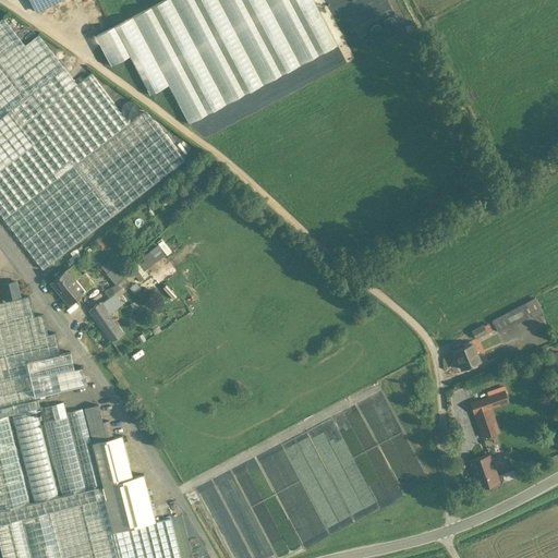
[(29,0),(35,10),(59,0),(29,0)]
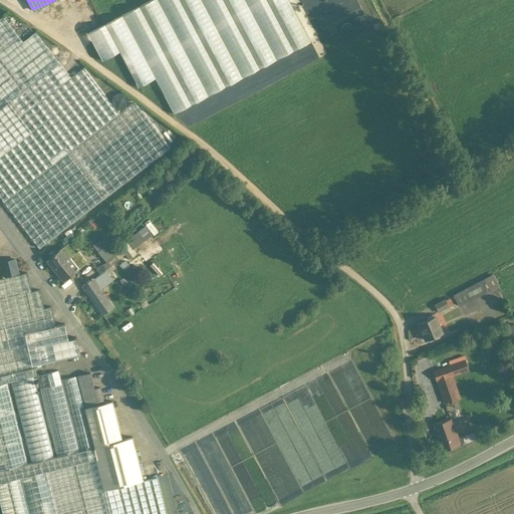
[(154,77),(169,110),(309,45),(287,0),(140,0),(82,27),(97,60),(116,51),(134,87),(154,77)]
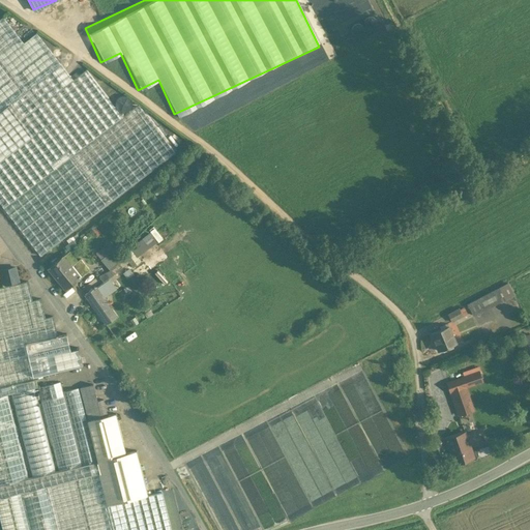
[(23,42),(3,17),(0,19),(0,203),(40,256),(175,152),(139,105),(122,117),(86,70),(72,80),(36,33),(23,42)]
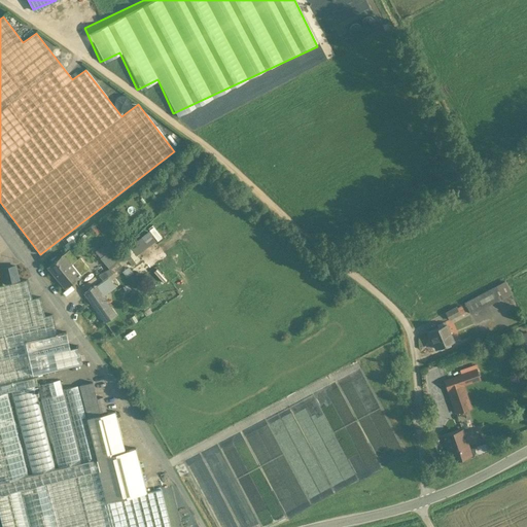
[(178,145),(172,137),(169,139),(175,148),(178,145)]
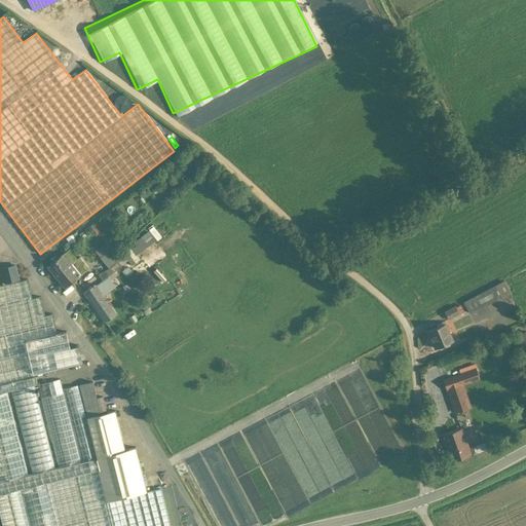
[(147,232),(130,247),(135,252),(151,237),(147,232)]
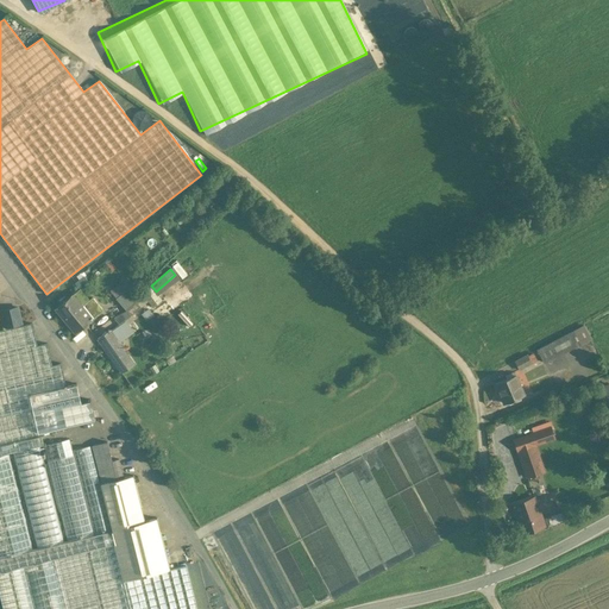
[(85,277),(76,284),(80,289),(88,282),(85,277)]
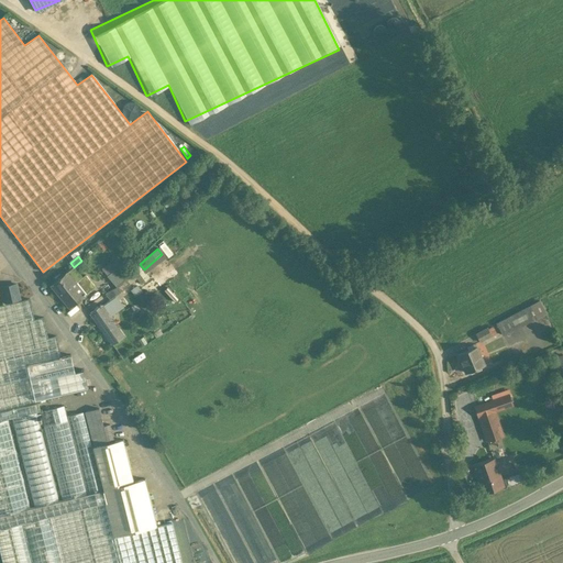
[(107,276),(120,265),(114,258),(102,269),(107,276)]
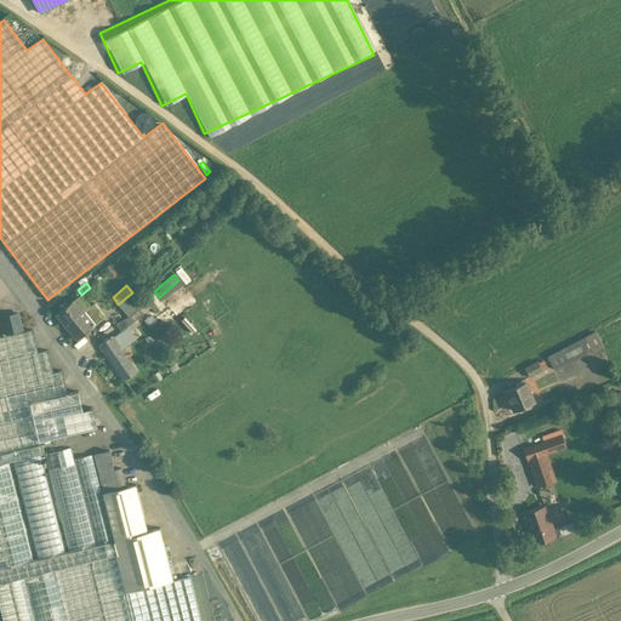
[(154,291),(153,291),(144,298),(155,313),(165,306),(159,297),(154,291)]
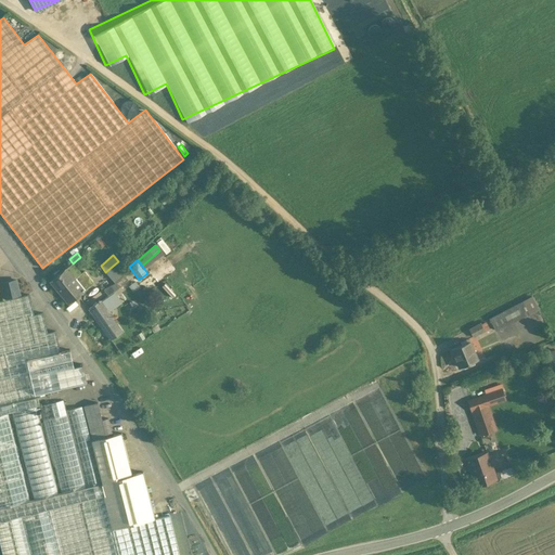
[(118,261),(105,272),(115,283),(124,275),(127,272),(118,261)]
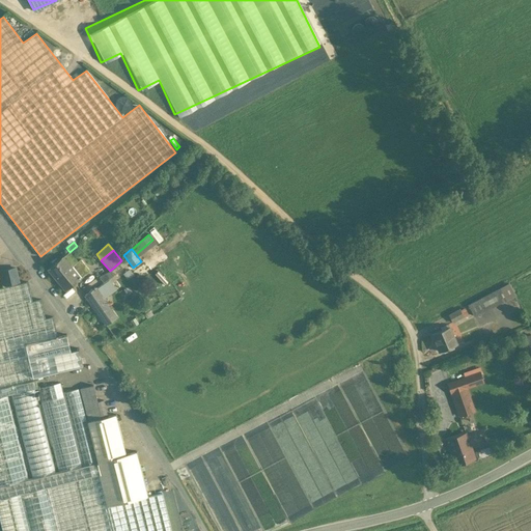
[(62,257),(49,269),(66,290),(80,279),(71,268),(77,262),(78,261),(70,252),(63,257),(62,257)]
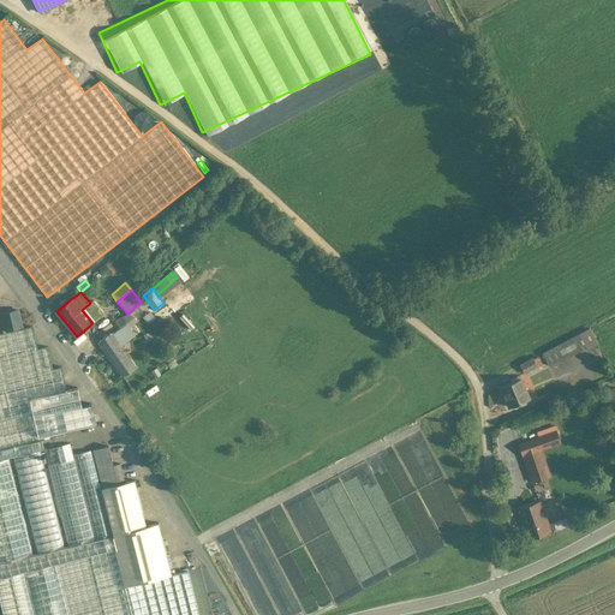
[(82,310),(93,323),(100,317),(89,304),(82,310)]
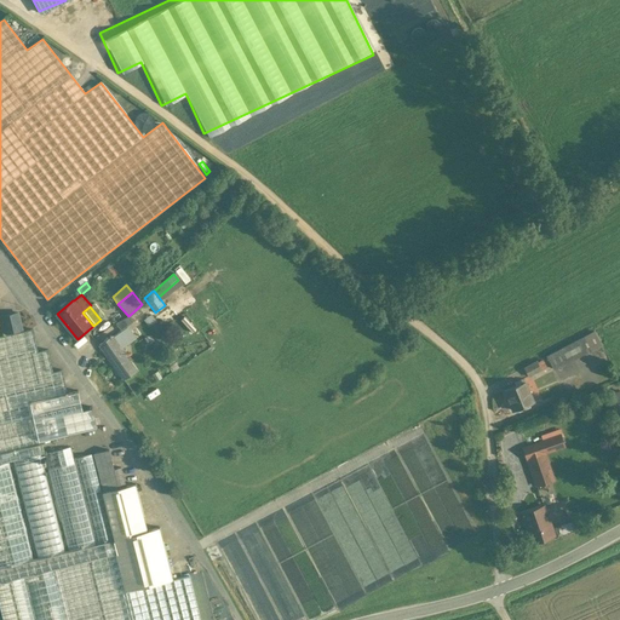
[(138,308),(128,316),(133,321),(143,313),(138,308)]
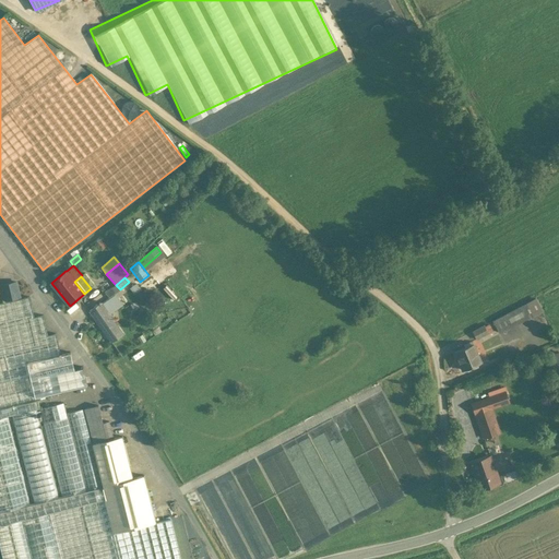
[(16,282),(1,285),(4,300),(20,297),(16,282)]
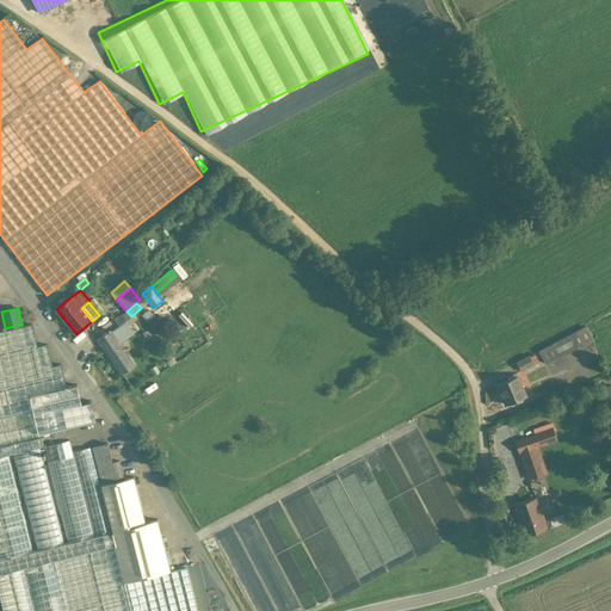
[(32,325),(0,332),(0,418),(32,412),(34,412),(29,396),(67,388),(61,365),(53,366),(47,345),(37,347),(32,325)]
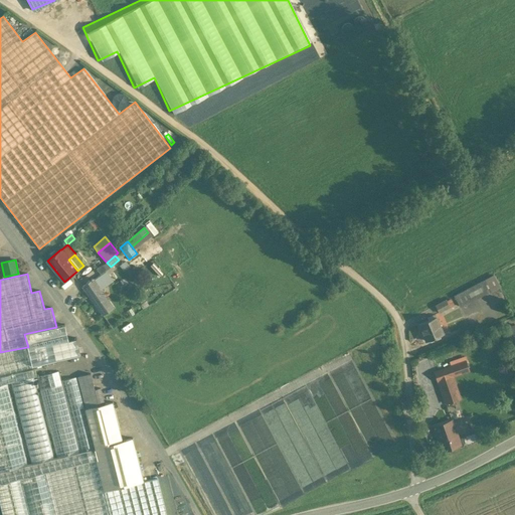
[(481,282),(486,292),(502,284),(496,274),(481,282)]
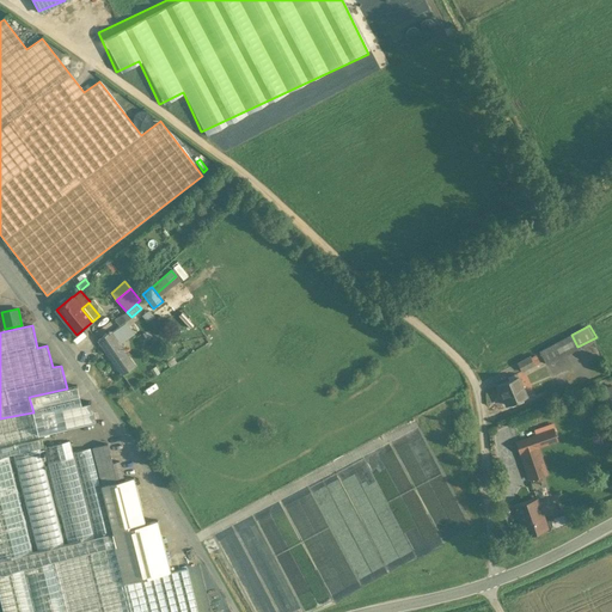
[(135,366),(120,344),(126,340),(118,329),(112,334),(110,331),(110,332),(109,330),(108,331),(109,332),(98,341),(122,375),(135,366)]
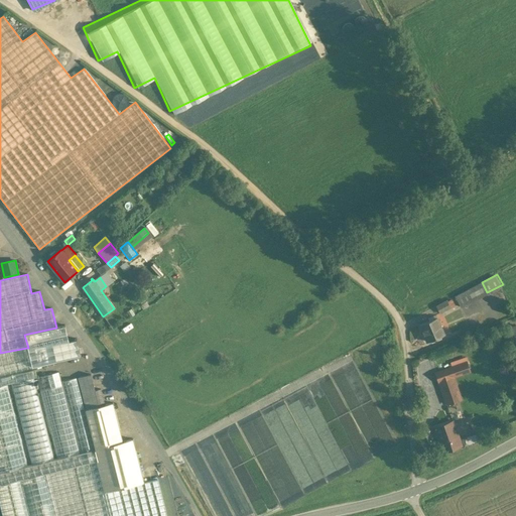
[(482,282),(466,290),(471,301),(487,292),(482,282)]
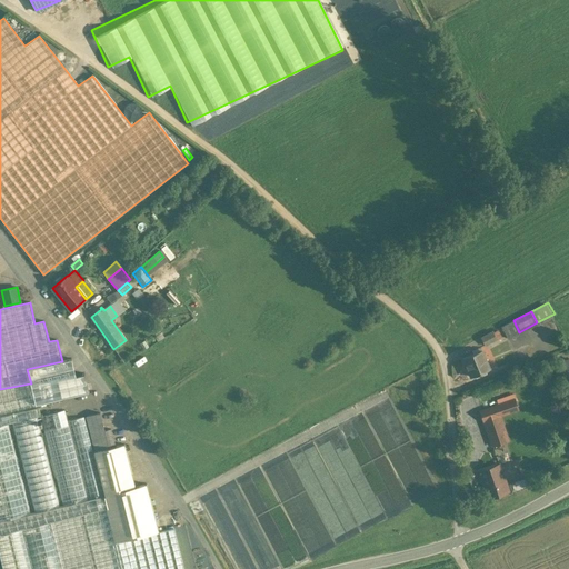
[(513,320),(501,327),(507,338),(519,332),(513,320)]
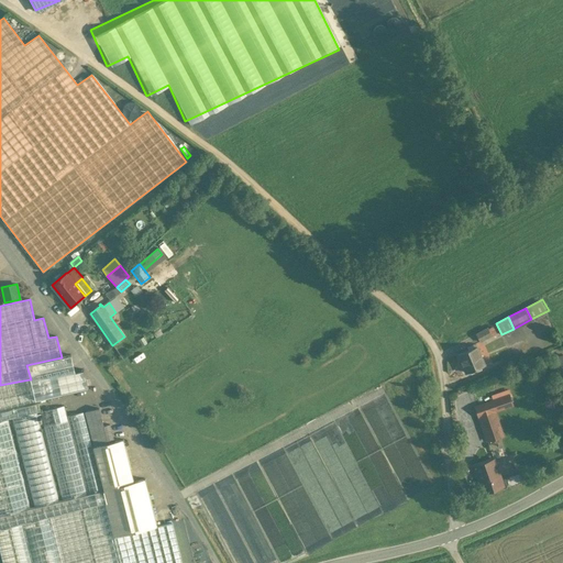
[(487,328),(475,334),(479,342),(492,335),(487,328)]
